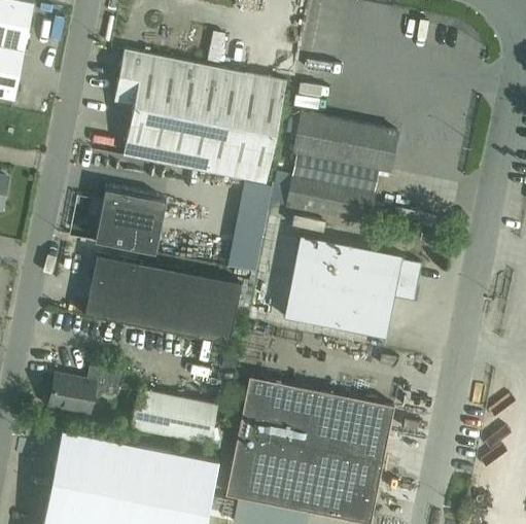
[(15,0),(0,0),(0,97),(13,100),(33,3),(15,0)]
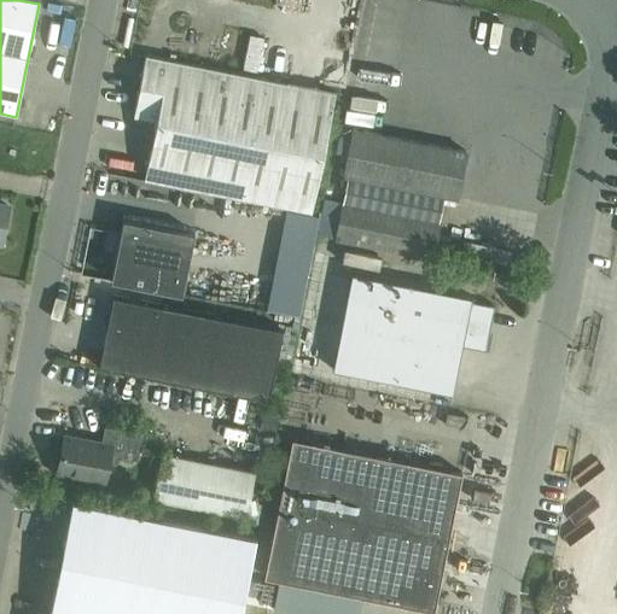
[(469,13),(465,30),(344,9),(333,70),(458,92),(466,46),(479,48),(484,17),(469,13)]
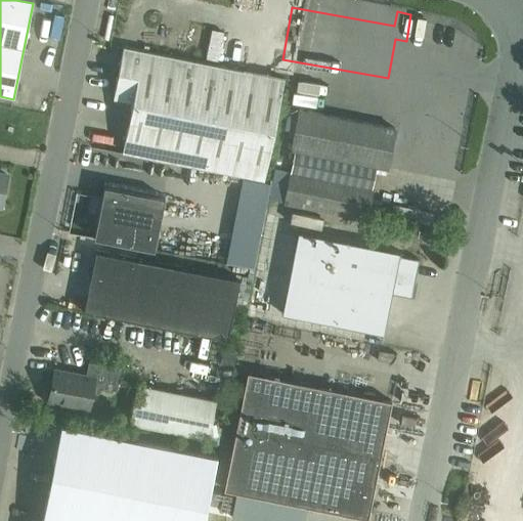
[(264,183),(285,81),(244,74),(244,75),(124,50),(114,100),(133,104),(123,155),(264,183)]
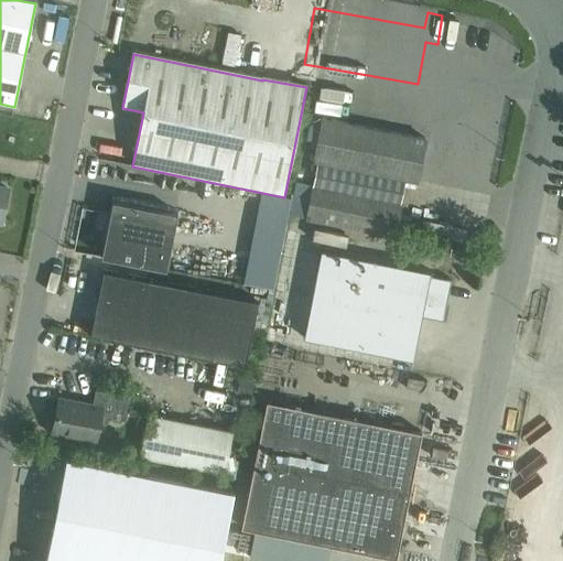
[(418,184),(425,141),(322,120),(313,164),(418,184)]
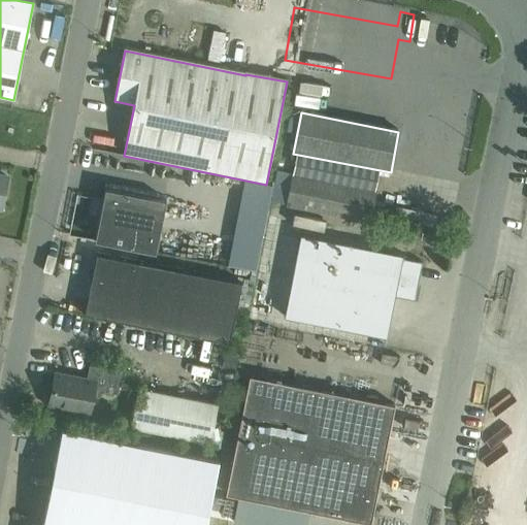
[(287,208),(368,225),(375,192),(294,175),(287,208)]
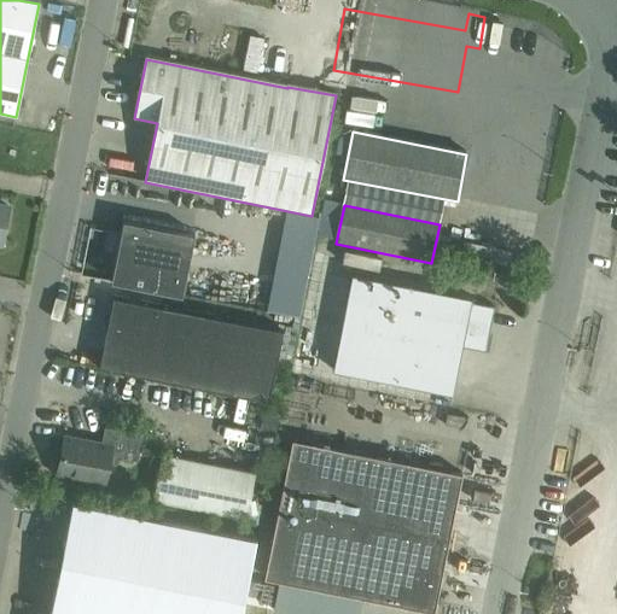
[(123,222),(111,284),(182,298),(195,237),(123,222)]
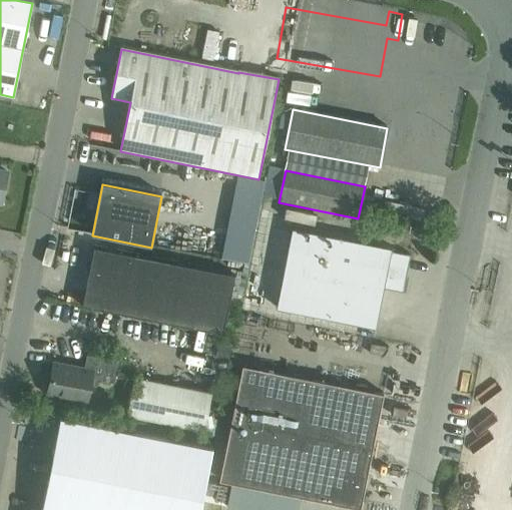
[(422,222),(425,211),(385,203),(383,214),(422,222)]
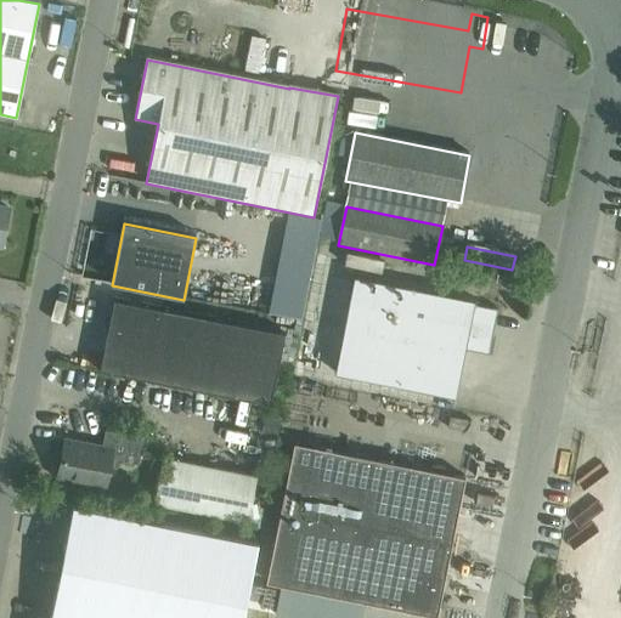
[(354,278),(334,375),(456,400),(466,352),(490,357),(498,311),(474,307),(475,302),(354,278)]
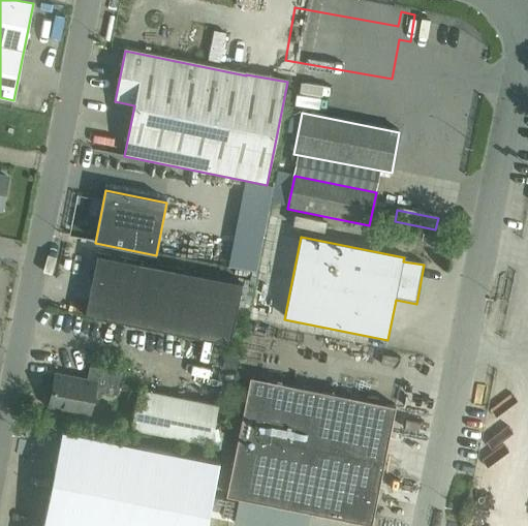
[(97,256),(85,317),(230,346),(243,285),(97,256)]
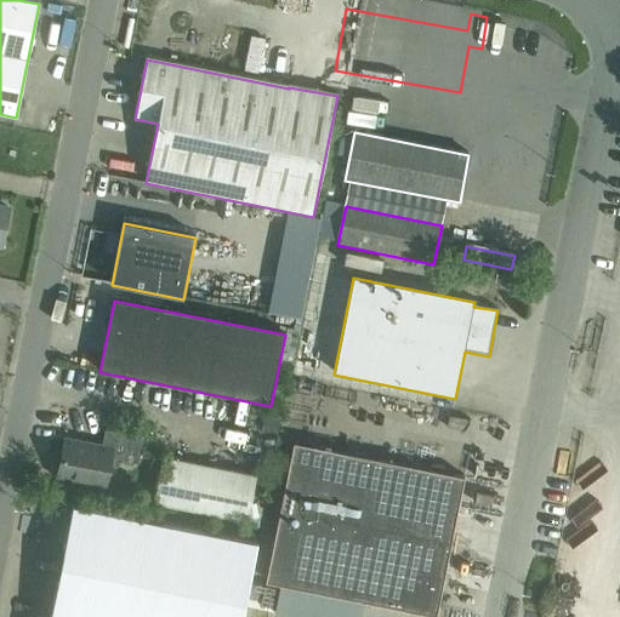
[(286,417),(303,418),(305,401),(288,400),(286,417)]
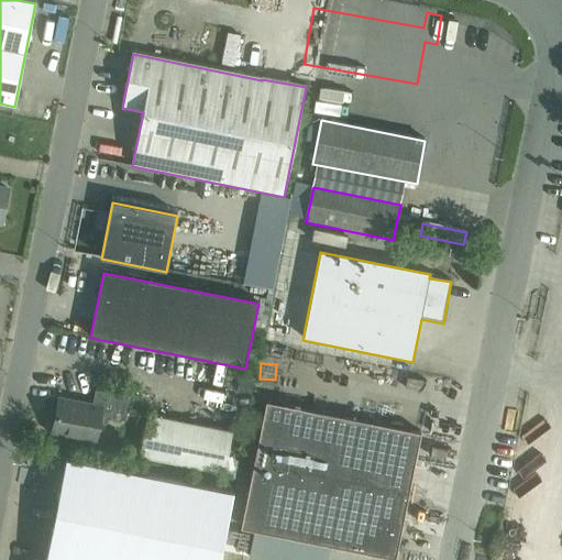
[(131,399),(96,393),(92,408),(59,402),(53,435),(95,443),(100,418),(125,424),(131,399)]
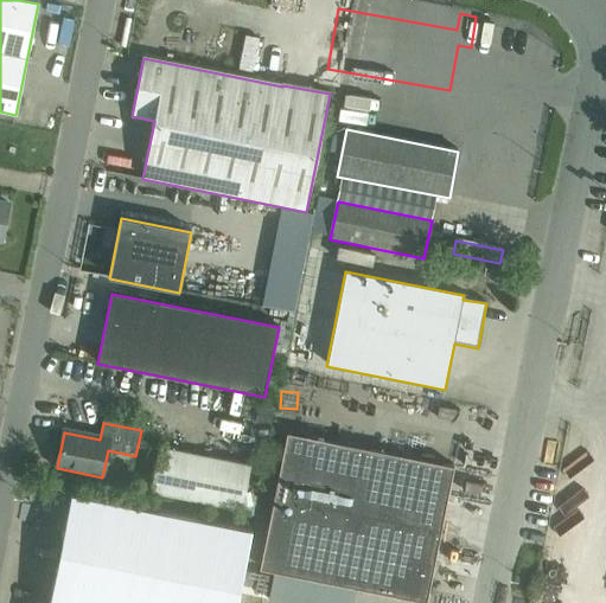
[(260,570),(421,602),(427,602),(454,467),(287,434),(260,570)]
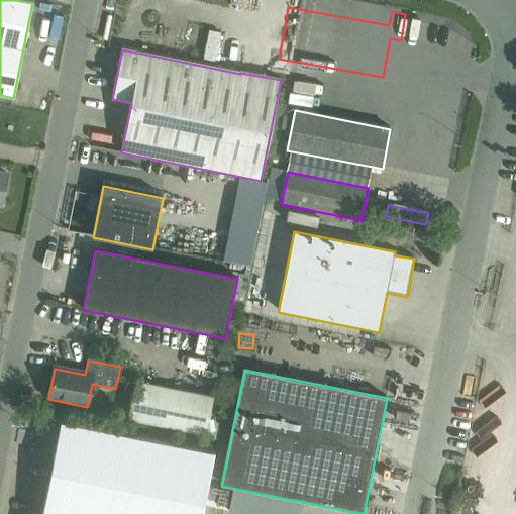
[(206,436),(213,398),(136,382),(128,421),(206,436)]
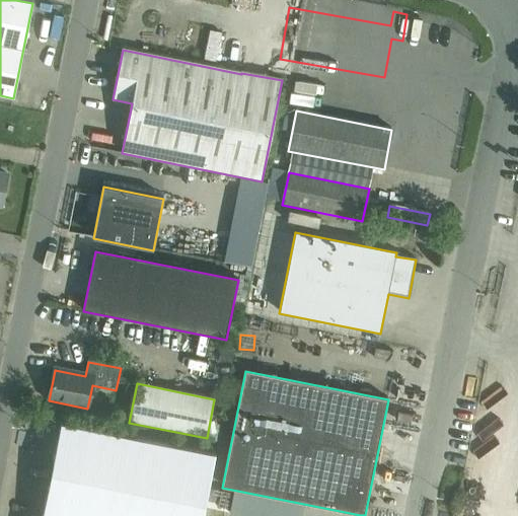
[(481,406),(479,417),(488,417),(490,395),(504,396),(504,391),(466,389),(465,404),(481,406)]
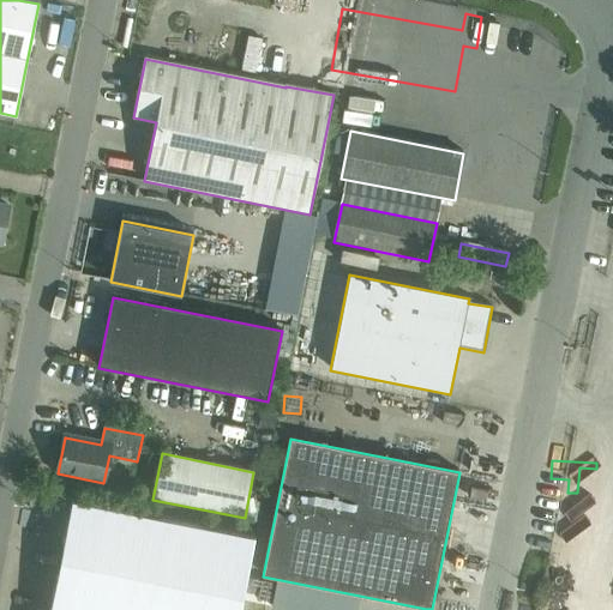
[(547,496),(541,525),(590,535),(595,506),(547,496)]
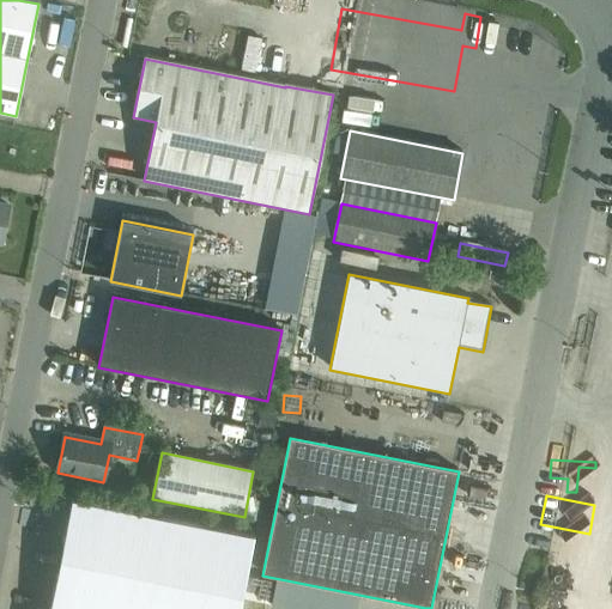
[(240,608),(254,536),(72,499),(49,608),(240,608)]
